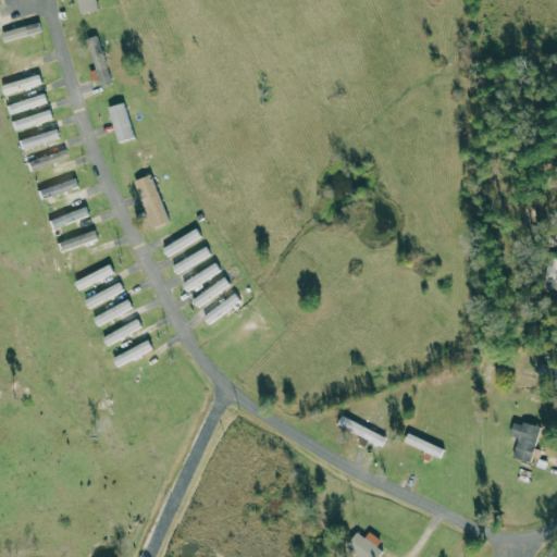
[(78,0),(82,14),(99,10),(97,0),(78,0)]
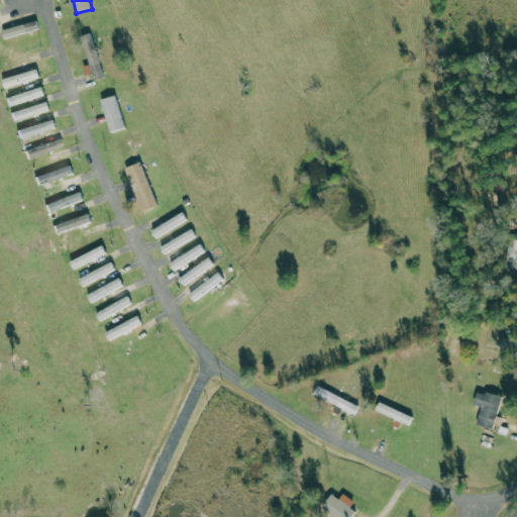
[(41,29),(39,20),(3,29),(5,38),(41,29)]
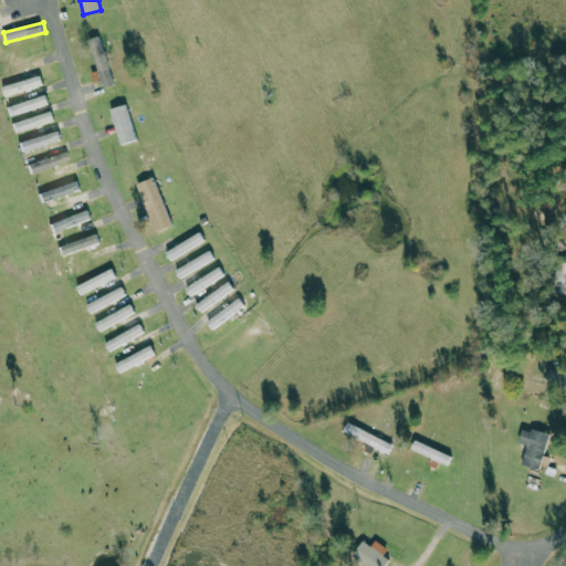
[(94,38),(101,87),(113,86),(105,37),(94,38)]
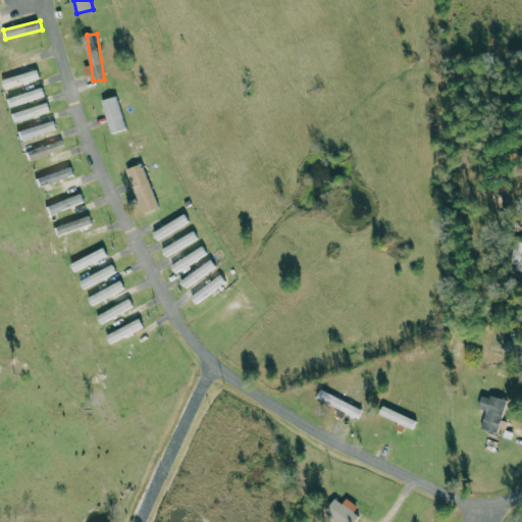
[(3,80),(6,90),(43,80),(40,69),(3,80)]
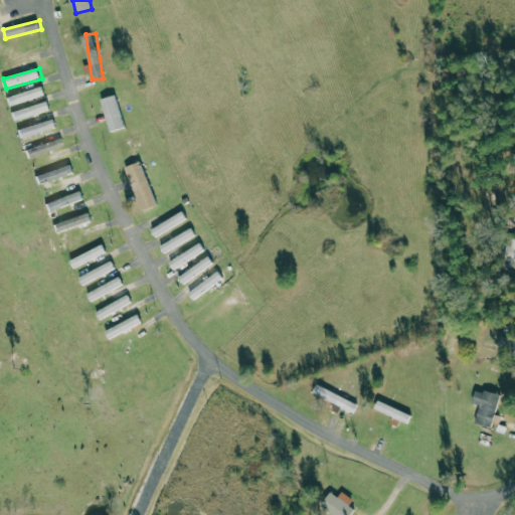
[(17,103),(46,98),(45,89),(16,93),(17,103)]
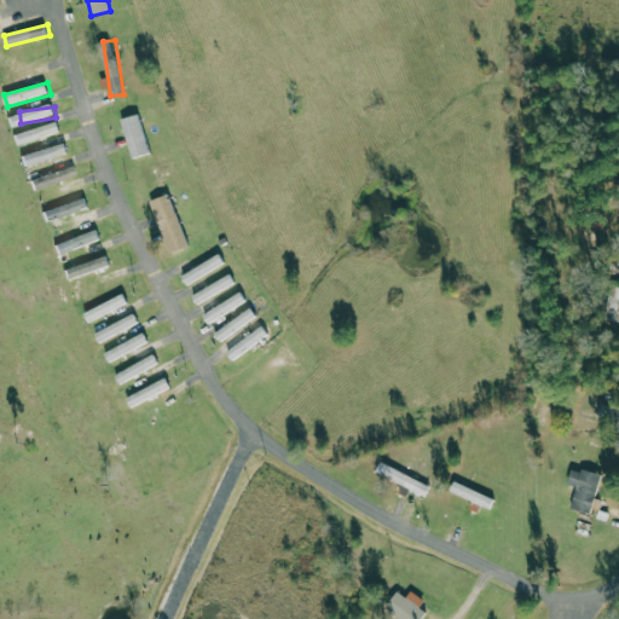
[(122,120),(134,158),(152,152),(140,114),(122,120)]
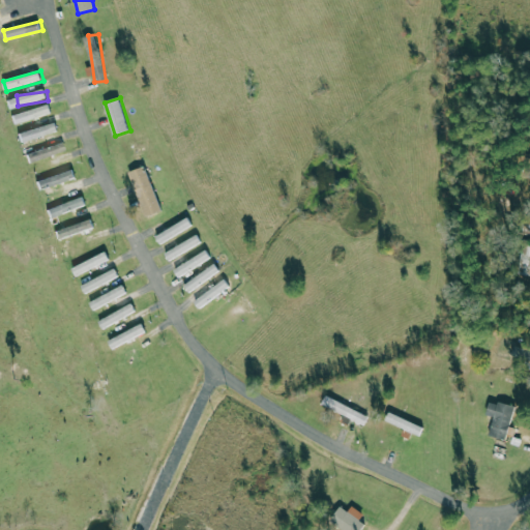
[(13,116),(17,125),(54,114),(51,105),(13,116)]
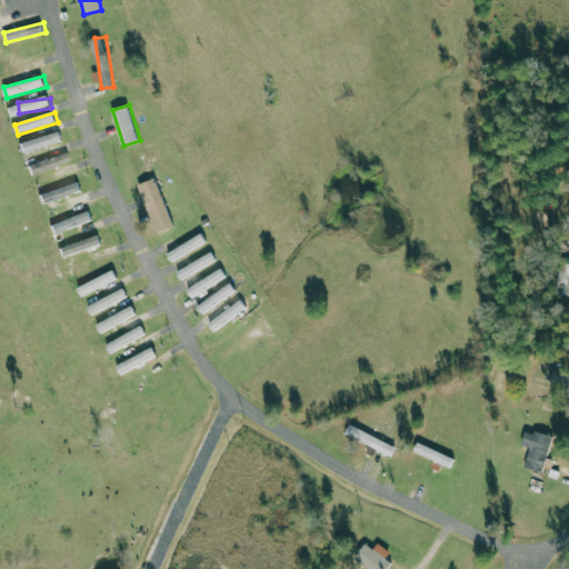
[(65,141),(61,131),(21,143),(25,153),(65,141)]
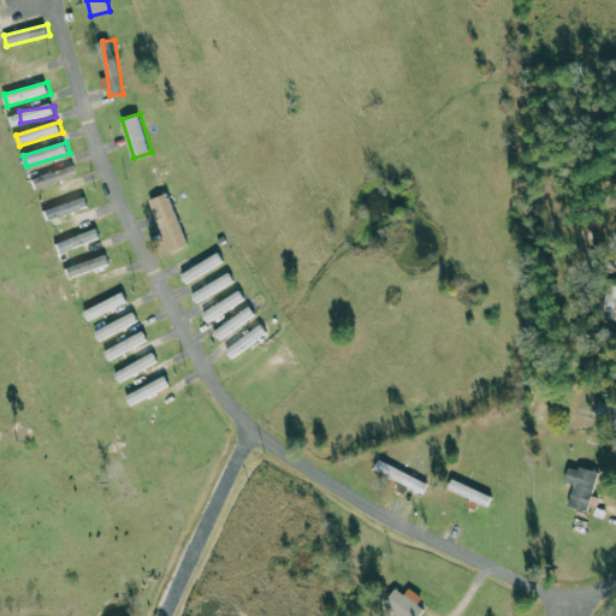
[(36,190),(78,176),(75,166),(33,179),(36,190)]
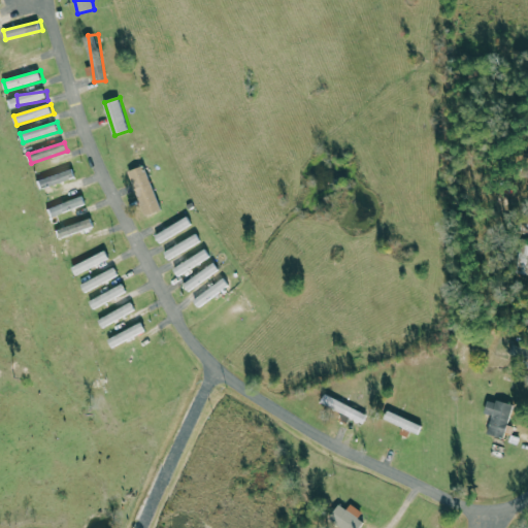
[(162,210),(145,165),(129,171),(145,217),(162,210)]
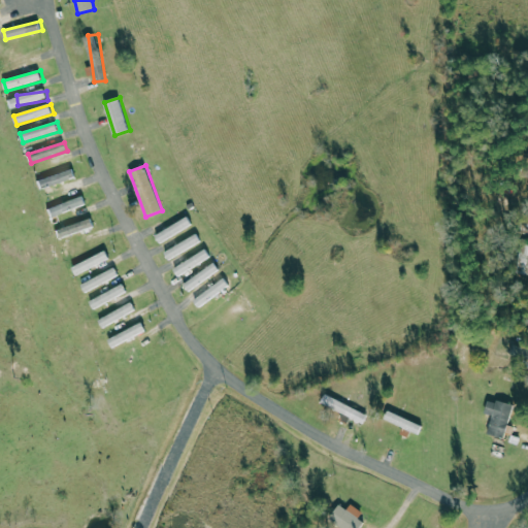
[(41,190),(77,176),(74,168),(37,182),(41,190)]
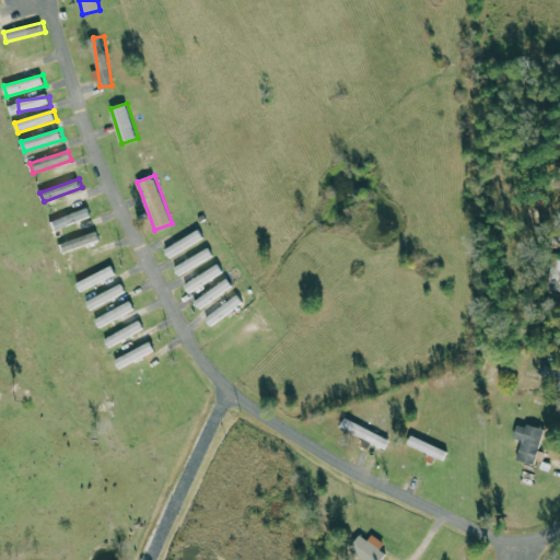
[(93,218),(90,208),(51,222),(55,231),(93,218)]
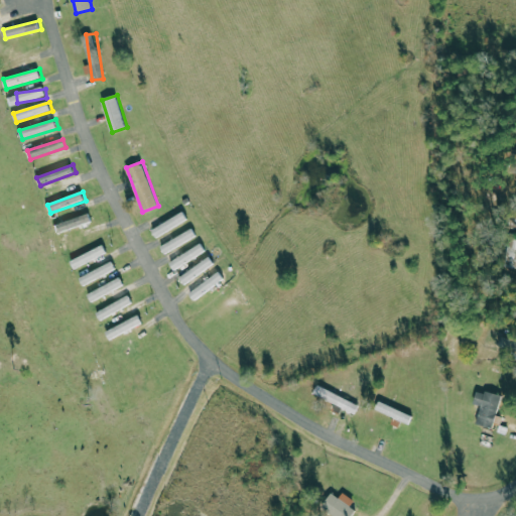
[(55,225),(57,233),(93,222),(91,213),(55,225)]
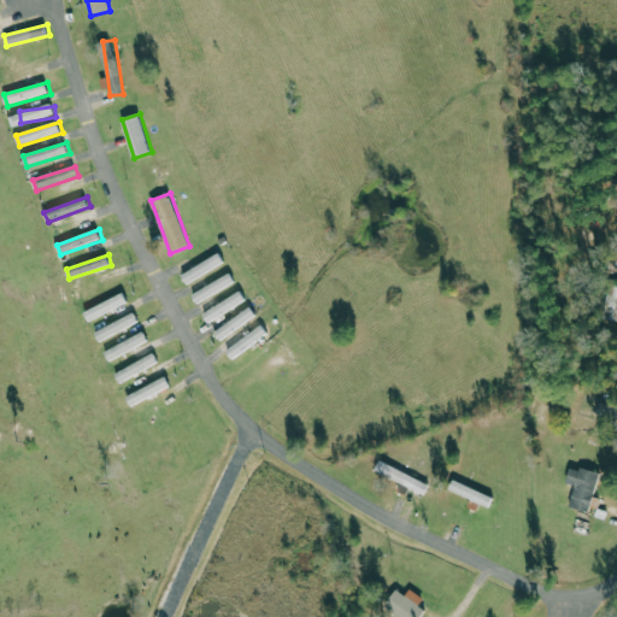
[(84,311),(89,322),(129,305),(125,294),(84,311)]
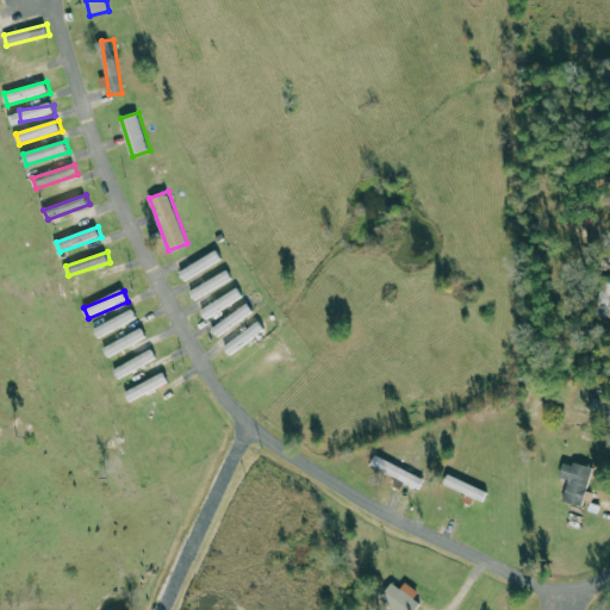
[(200,307),(205,318),(240,303),(236,293),(200,307)]
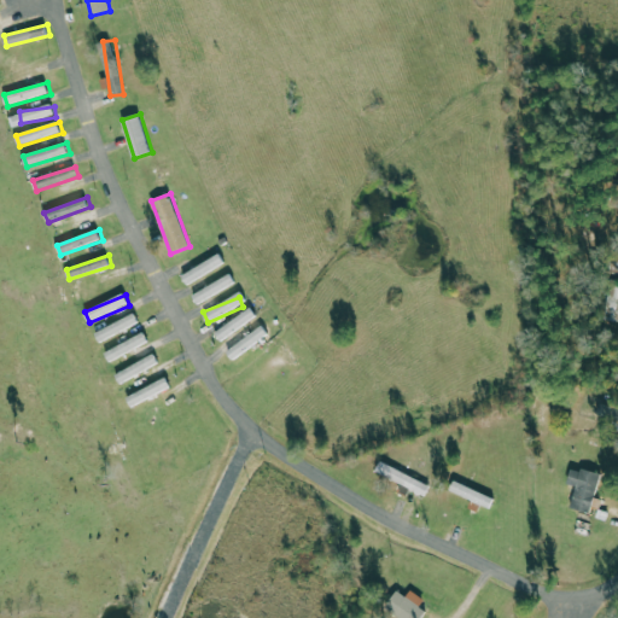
[(97,330),(100,340),(141,326),(138,315),(97,330)]
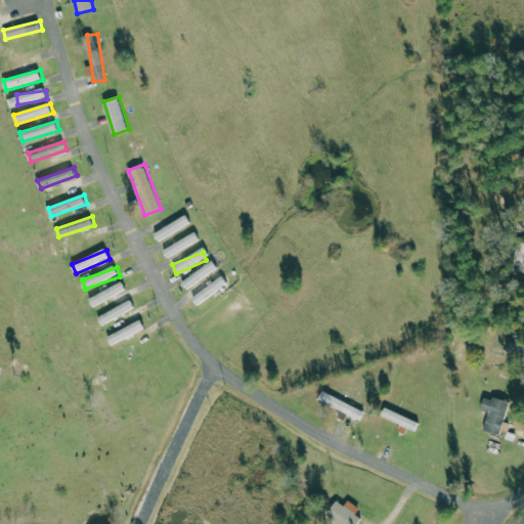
[(182,281),(187,289),(210,275),(206,267),(182,281)]
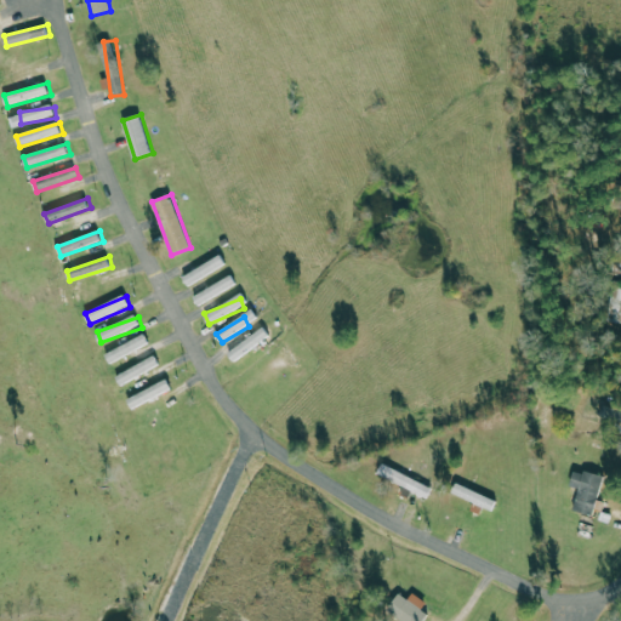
[(272,337),(265,328),(228,353),(235,363),(272,337)]
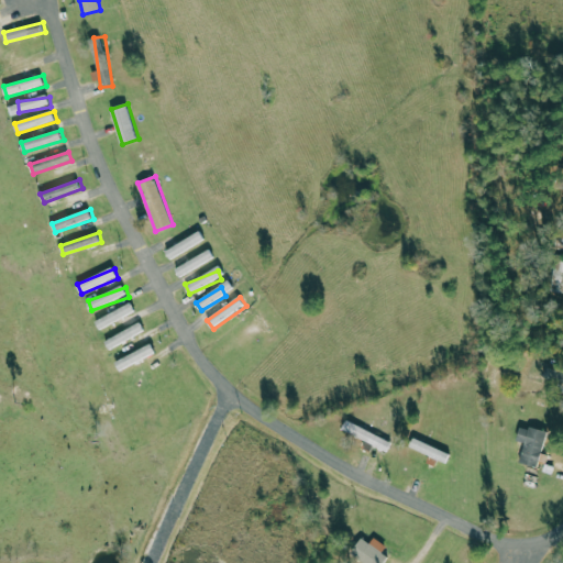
[(101,330),(138,311),(132,302),(97,321),(101,330)]
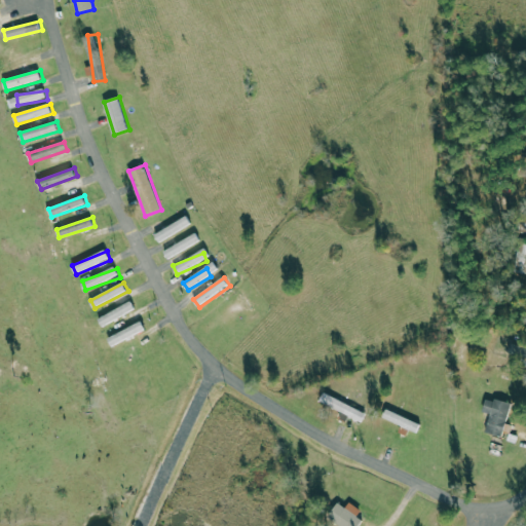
[(103,326),(137,311),(134,302),(99,317),(103,326)]
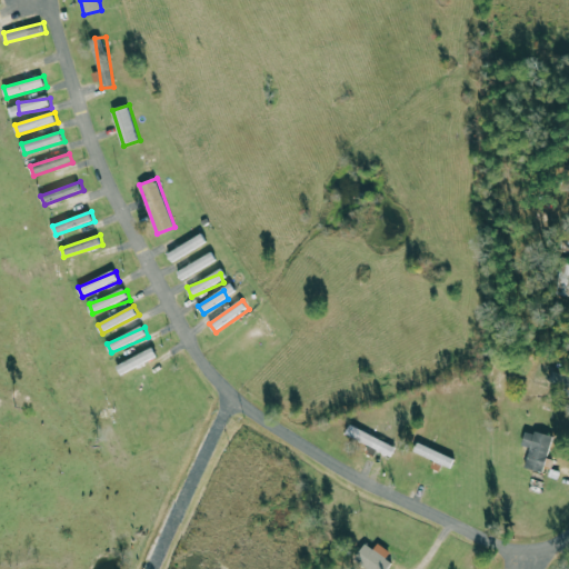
[(118,366),(122,375),(159,357),(153,348),(118,366)]
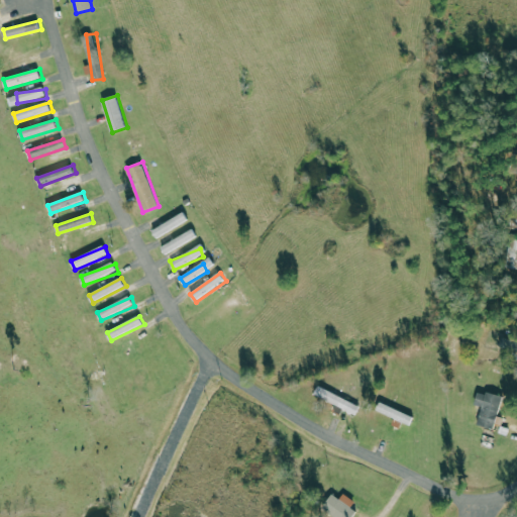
[(315,393),(319,386),(360,407),(355,415),(315,393)]
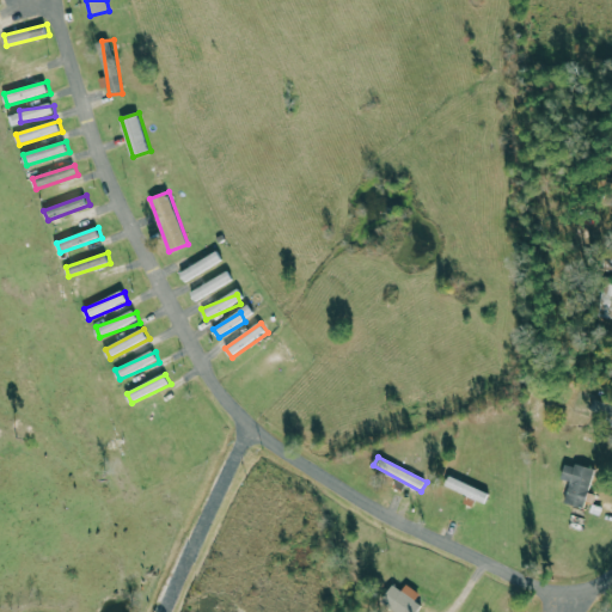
[(585,508),(565,503),(571,481),(562,478),(565,465),(575,467),(576,463),(597,470),(589,493),(600,496),(600,500),(597,500),(595,505),(587,502),(585,508)]
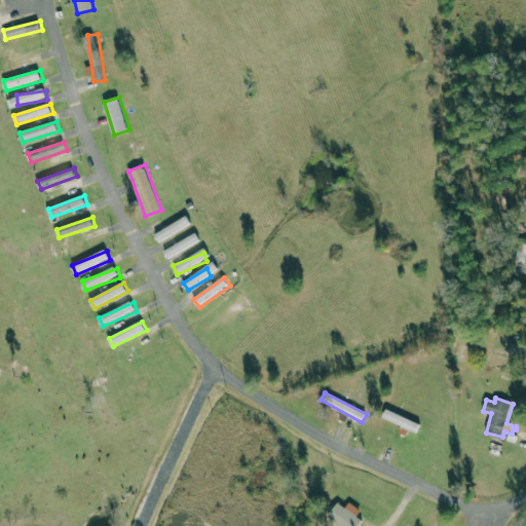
[(383,417),(387,409),(420,424),(416,433),(383,417)]
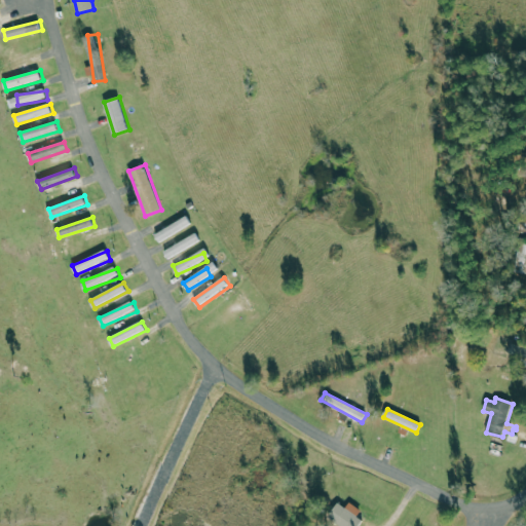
[(341,525),(329,516),(339,502),(346,508),(351,502),(362,511),(358,516),(363,520),(358,525),(341,525)]
